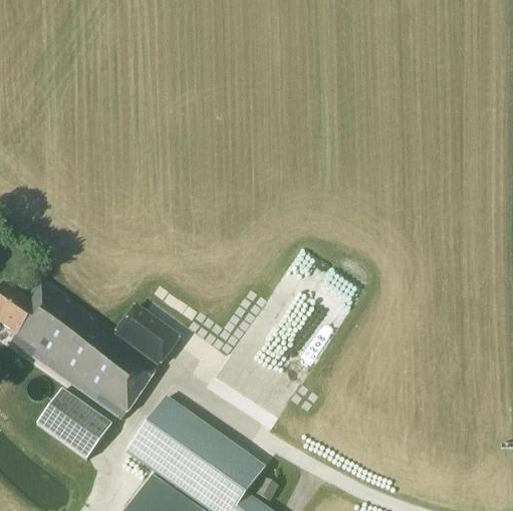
[(305,243),(282,279),(310,296),(332,261),(305,243)]
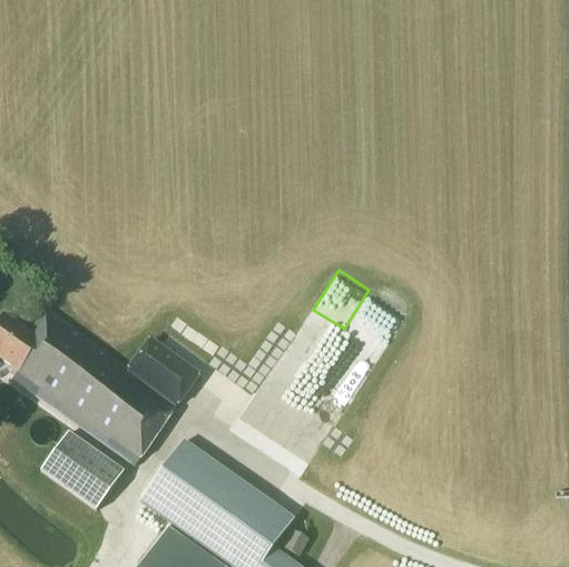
[(5,314),(0,320),(0,357),(18,369),(11,378),(134,465),(177,403),(47,308),(30,332),(5,314)]
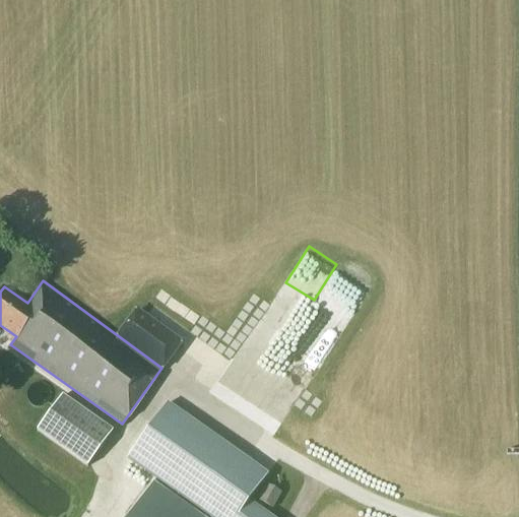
[(161,367),(182,338),(138,307),(118,335),(161,367)]
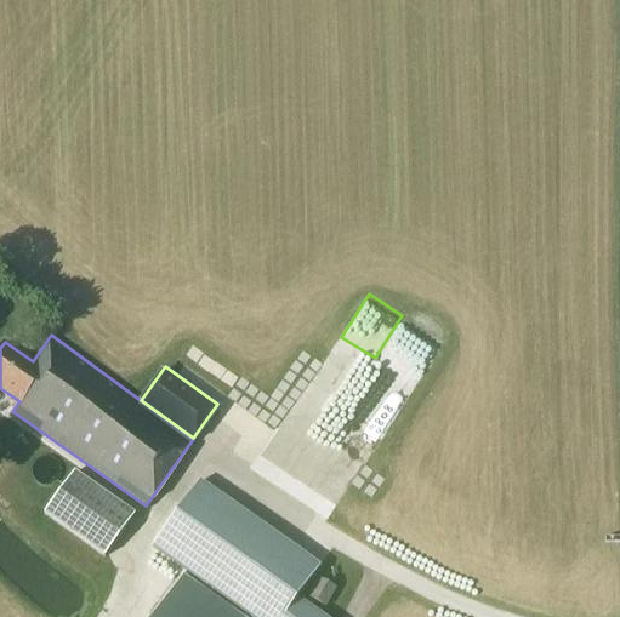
[(134,512),(74,469),(44,512),(103,554),(134,512)]
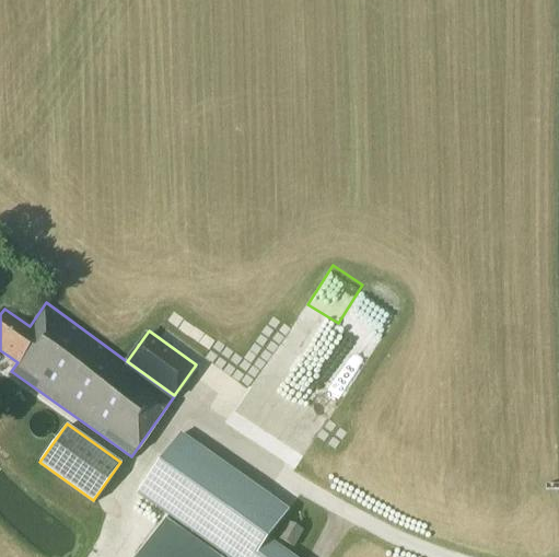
[(137,491),(229,556),(295,556),(269,537),(290,509),(181,431),(137,491)]
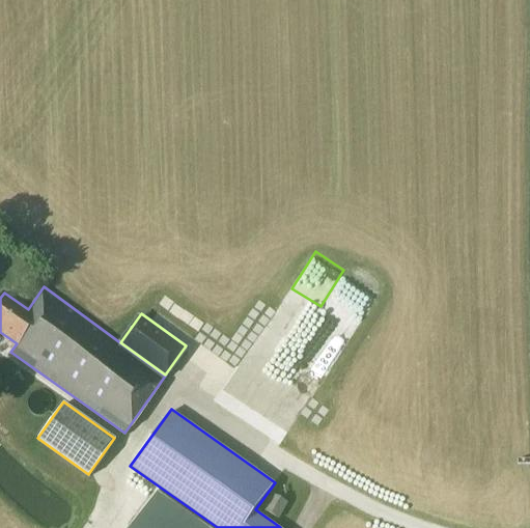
[(128,466),(122,474),(150,494),(156,485),(128,466)]
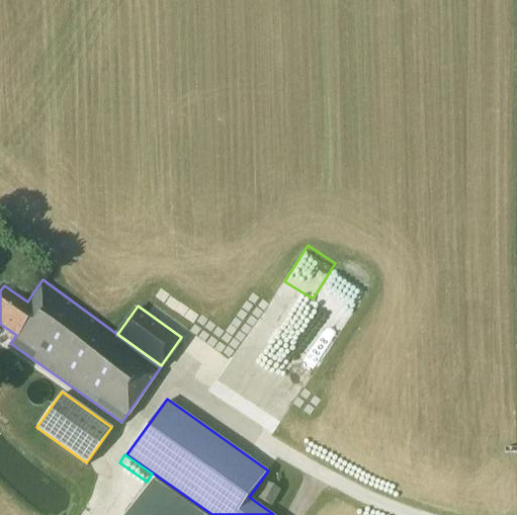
[(204,514),(153,479),(126,514),(204,514)]
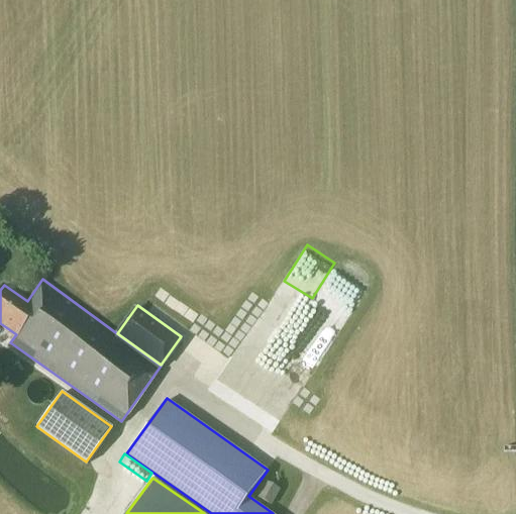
[(266,481),(256,496),(271,504),(280,489),(266,481)]
